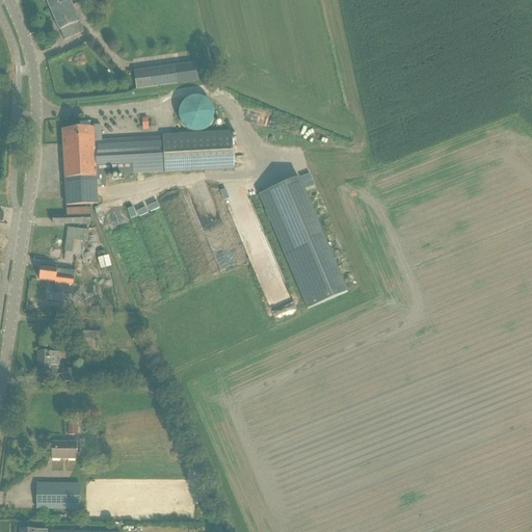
[(63,0),(46,0),(63,41),(84,32),(71,2),(73,1),(72,0),(69,0),(65,2),(63,0)]
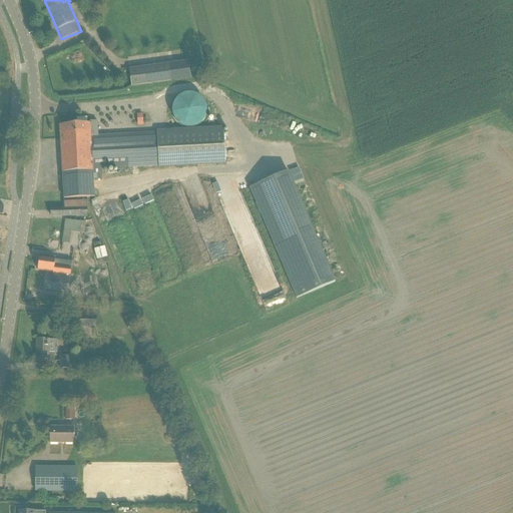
[(131,86),(169,81),(167,64),(128,69),(131,86)]
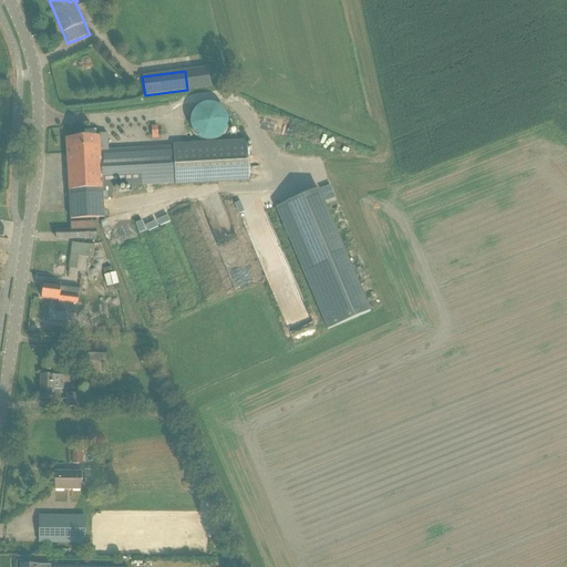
[(189,112),(188,120),(189,126),(195,133),(200,136),(208,137),(215,135),(222,131),(225,125),(226,117),(224,111),(219,104),(214,101),(206,100),(199,102),(193,106),(189,112)]
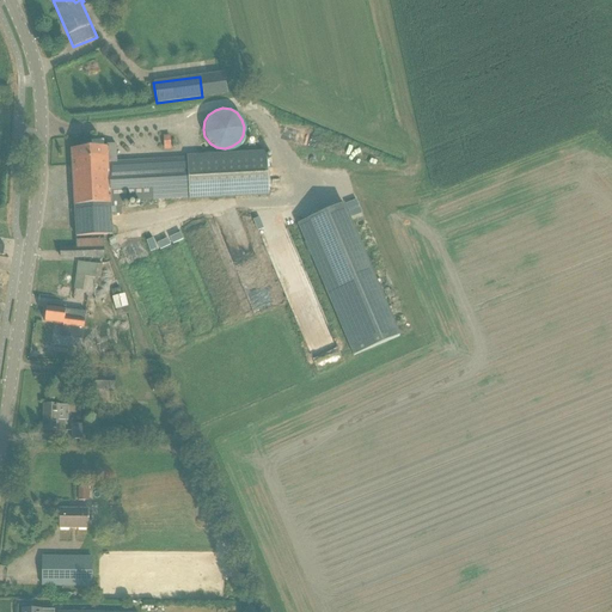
[(188,158),(188,159),(116,164),(115,145),(106,145),(106,147),(71,150),(77,237),(112,236),(110,207),(121,207),(120,201),(189,197),(190,199),(268,195),(267,154),(188,158)]
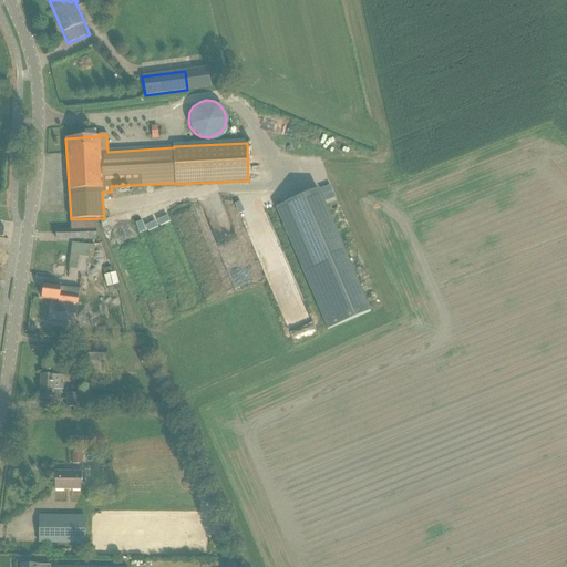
[(327,329),(370,310),(317,187),(274,206),(327,329)]
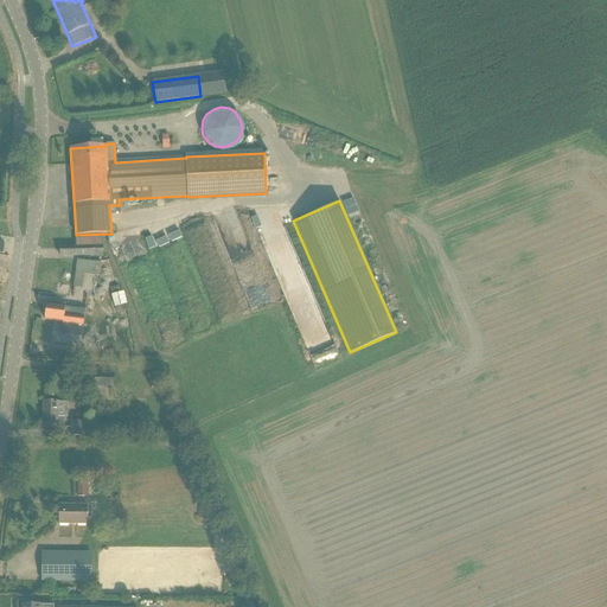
[(61,247),(61,256),(103,256),(103,247),(61,247)]
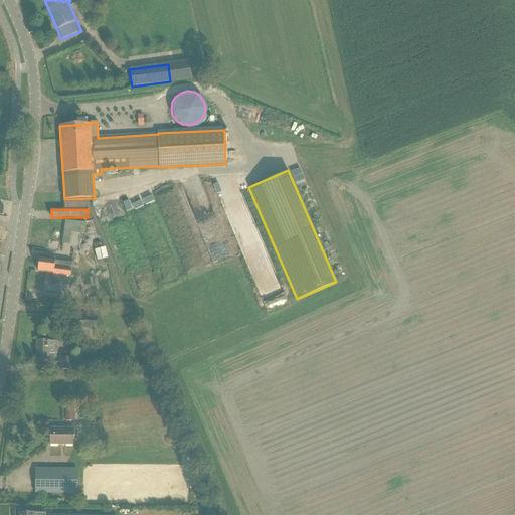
[(68,232),(80,233),(81,222),(70,221),(68,232)]
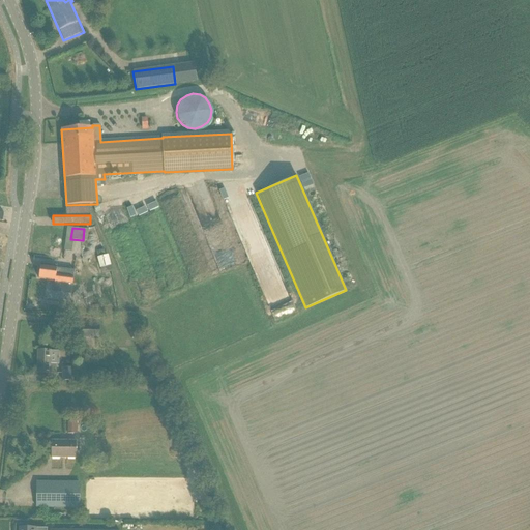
[(72,251),(82,252),(84,241),(75,239),(72,251)]
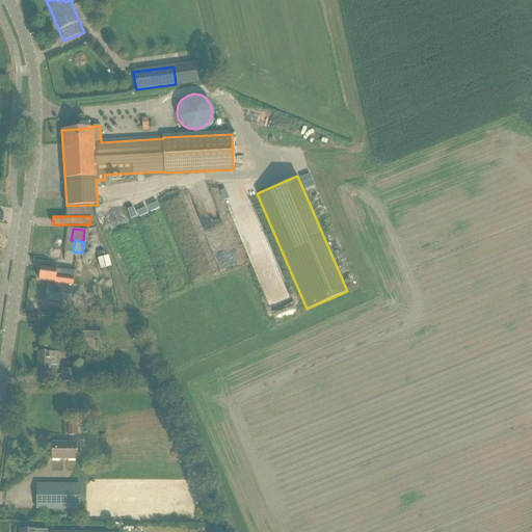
[(111,266),(108,256),(98,259),(100,269),(111,266)]
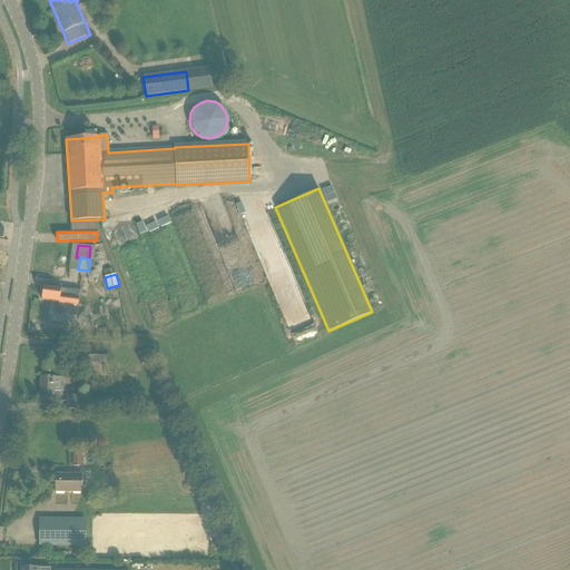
[(59,302),(57,314),(77,317),(78,307),(80,292),(43,286),(41,300),(59,302)]
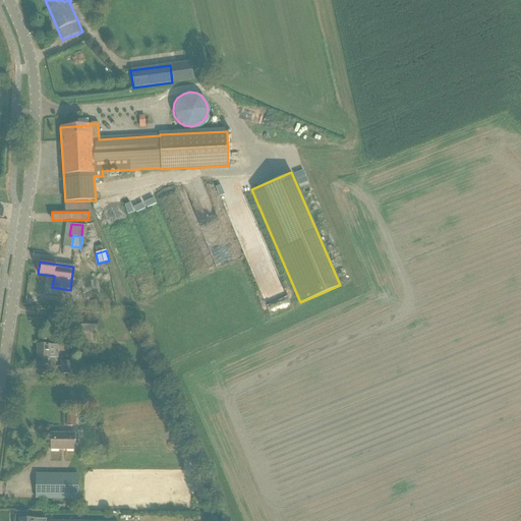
[(125,323),(129,333),(140,329),(137,319),(125,323)]
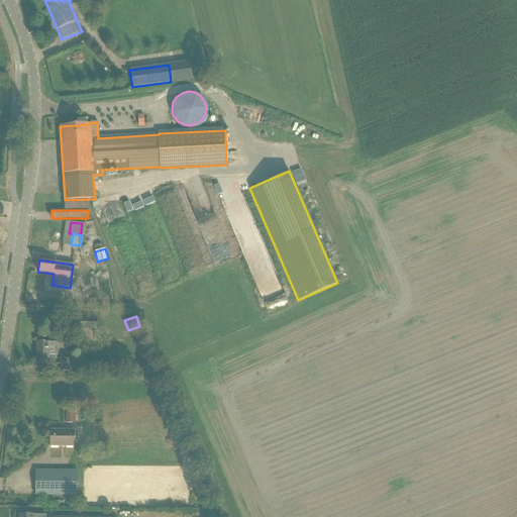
[(81,330),(97,331),(98,321),(82,320),(81,330)]
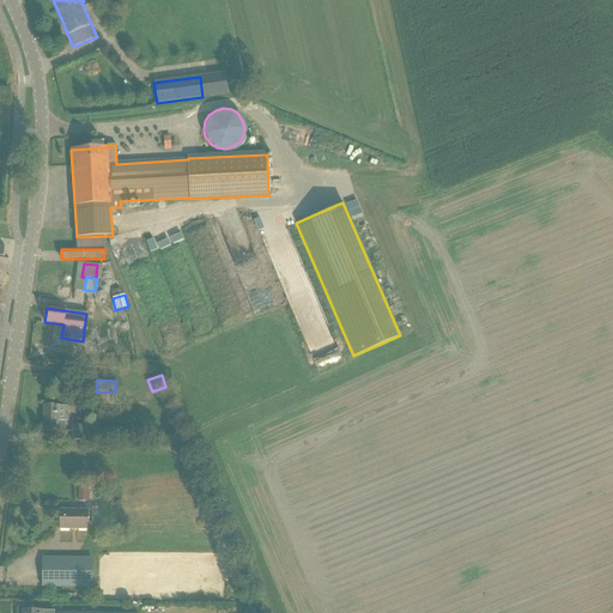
[(43,431),(55,432),(65,432),(65,422),(68,422),(68,407),(43,406),(43,431)]
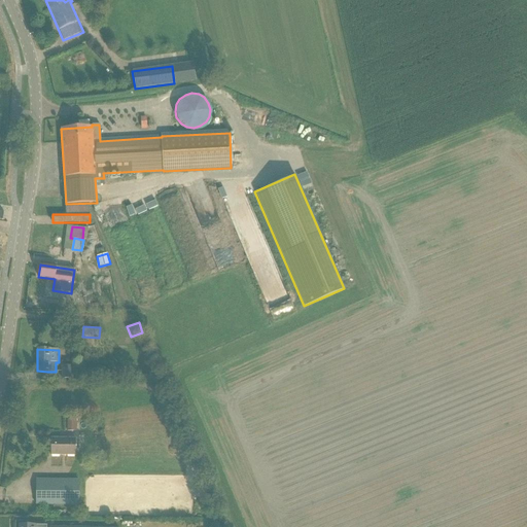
[(62,379),(94,380),(94,369),(78,370),(78,366),(62,366),(62,379)]
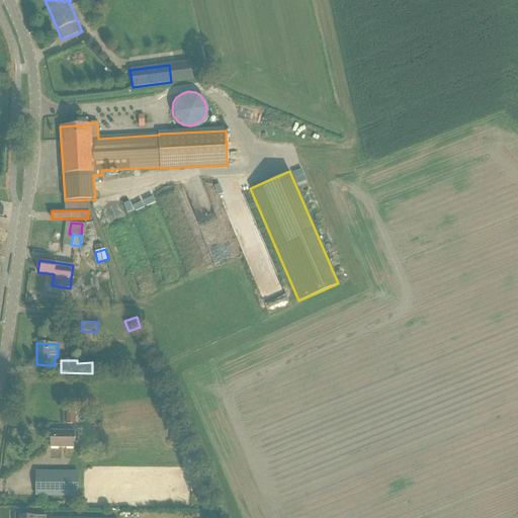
[(50,447),(60,447),(74,447),(74,431),(50,431),(50,447)]
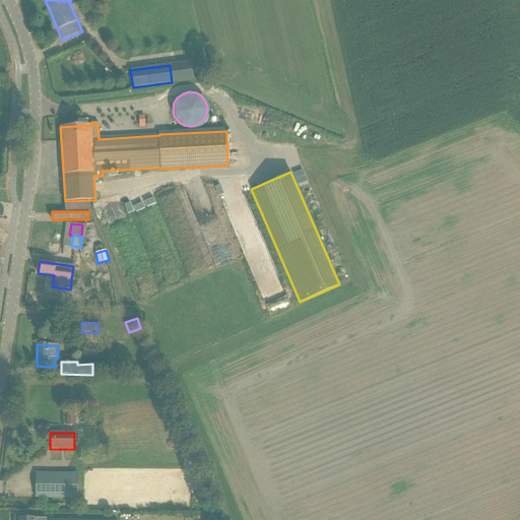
[(37,473),(37,499),(76,499),(77,473),(37,473)]
